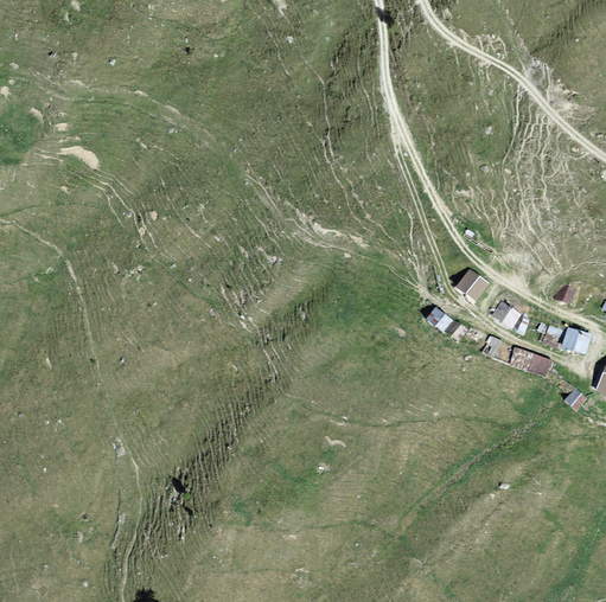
[(489,281),(469,268),(455,287),(477,300),(489,281)]
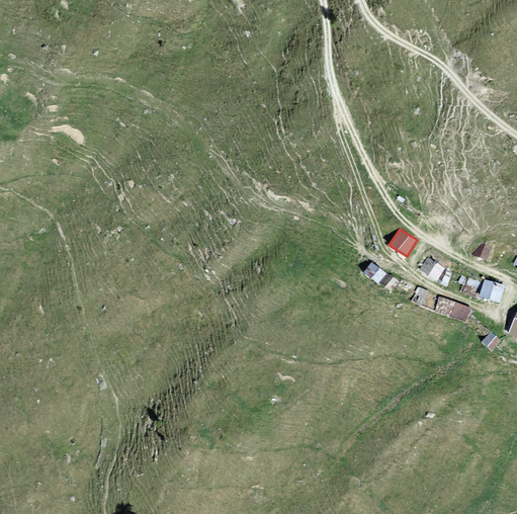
[(492,244),(483,240),(475,248),(474,253),(488,259),(492,244)]
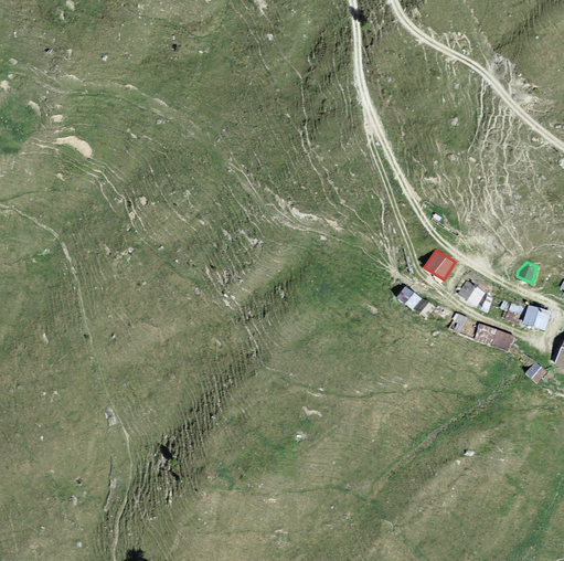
[(485,289),(467,277),(457,294),(475,305),(485,289)]
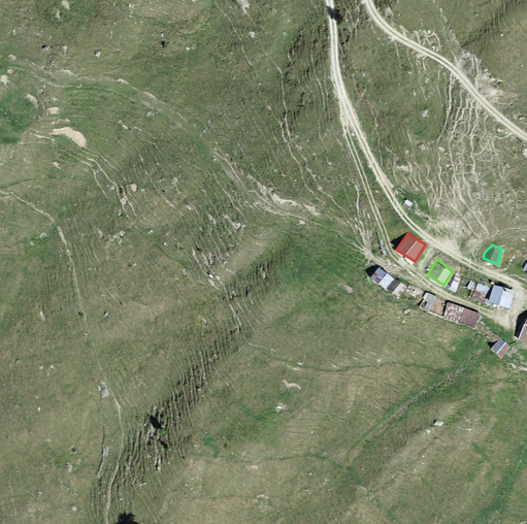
[(407,285),(379,265),(370,277),(399,296),(407,285)]
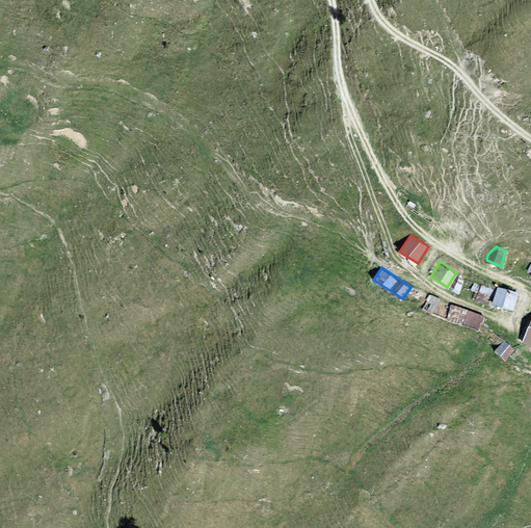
[(519,292),(498,286),(493,305),(514,310),(519,292)]
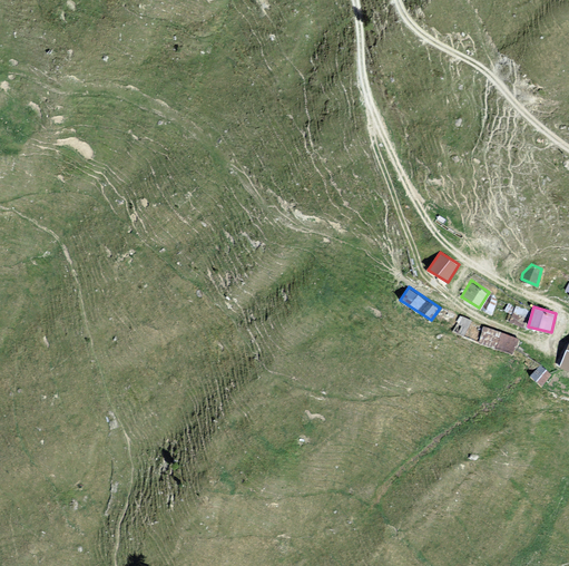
[(520,338),(463,314),(457,329),(513,352),(520,338)]
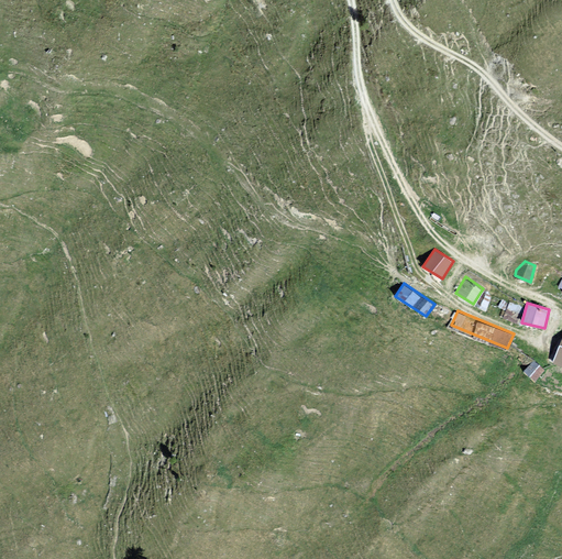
[(546,369),(533,358),(524,370),(536,380),(546,369)]
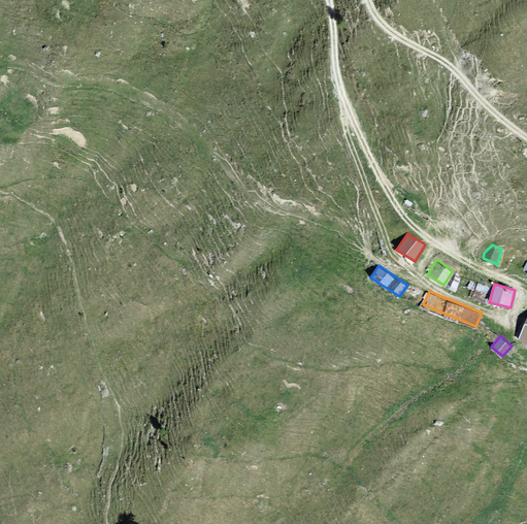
All buildings are outlined.
